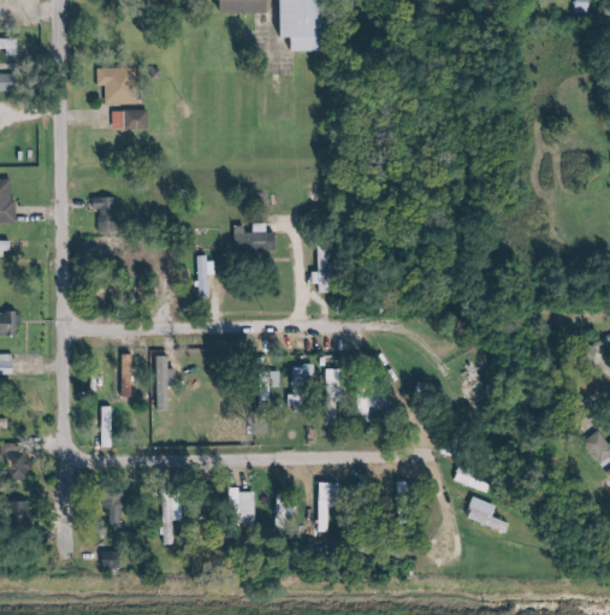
[(224,0),(224,12),(272,12),(271,0),(224,0)]
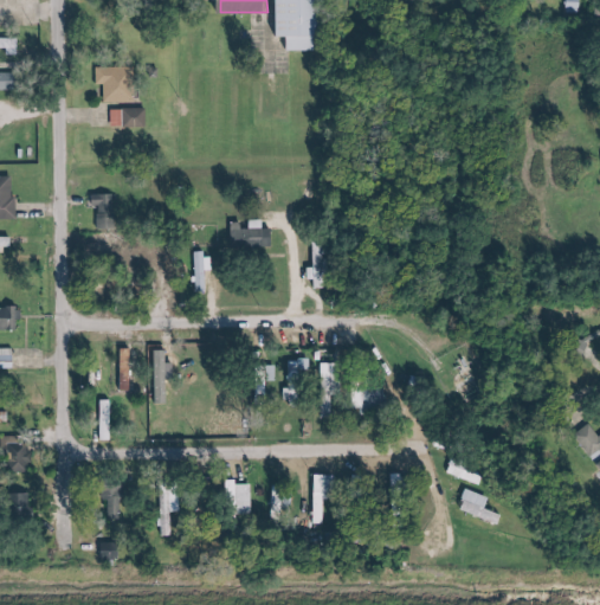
[(288,49),(323,50),(322,0),(278,0),(279,36),(288,36),(288,49)]
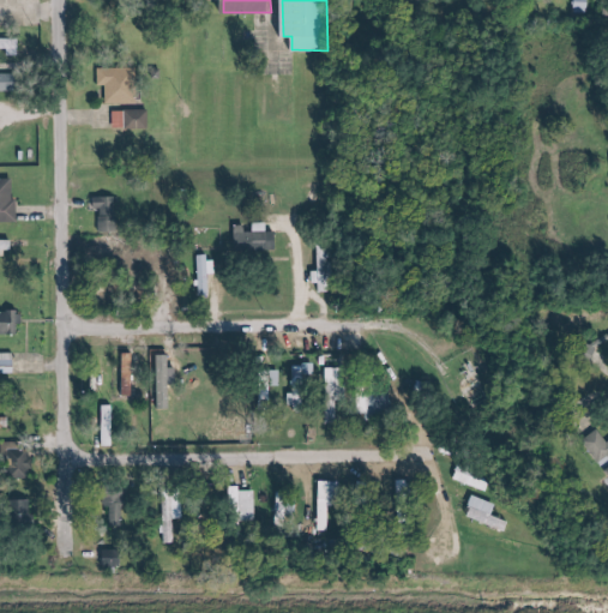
[(571,0),(571,11),(582,12),(583,0),(571,0)]
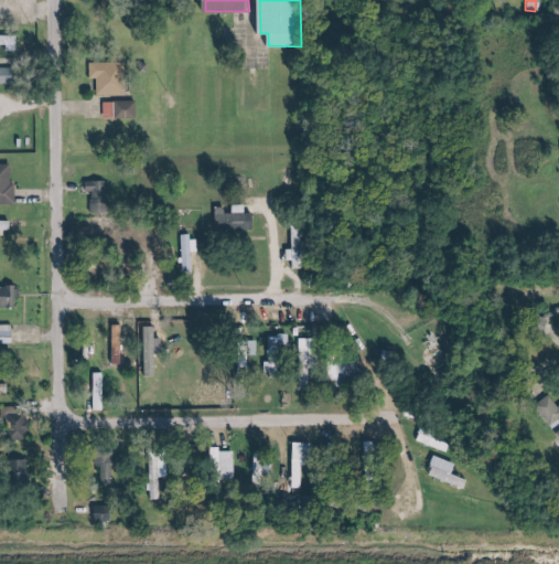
[(15,34),(0,34),(0,44),(4,44),(4,50),(17,50),(15,34)]
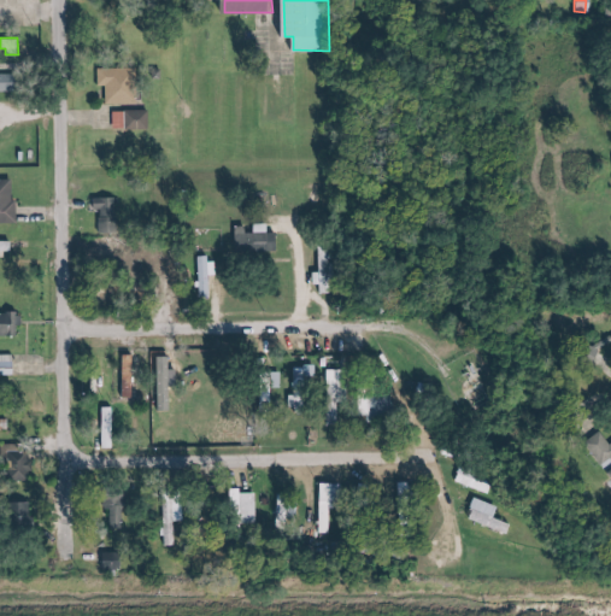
[(95,84),(104,84),(104,103),(135,103),(134,66),(95,68),(95,84)]
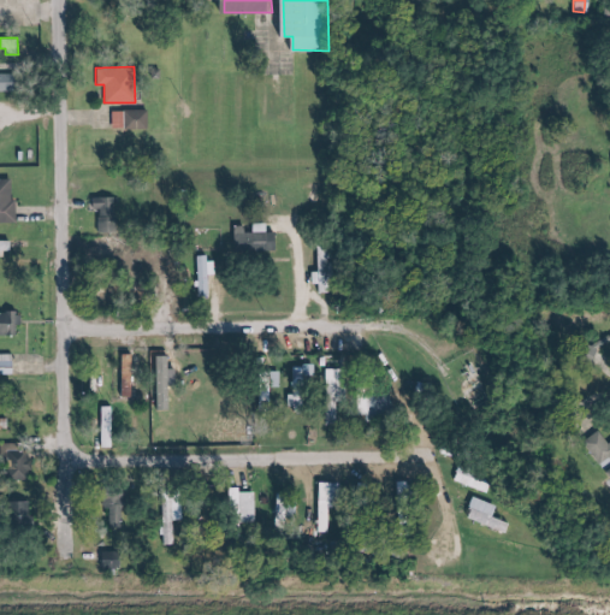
[(15,74),(0,72),(0,89),(15,90),(15,74)]
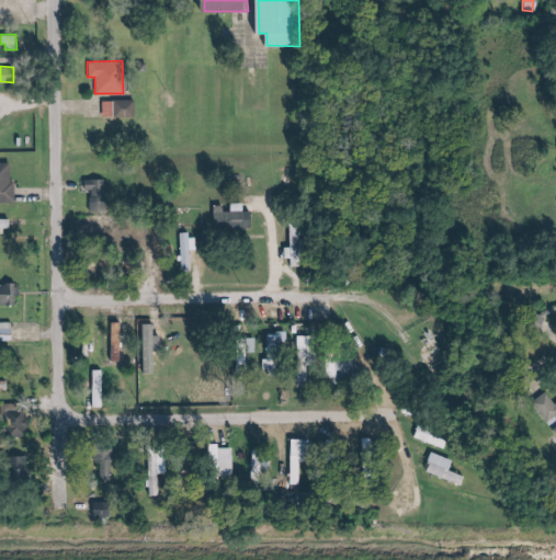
[(134,116),(134,100),(101,100),(101,117),(134,116)]
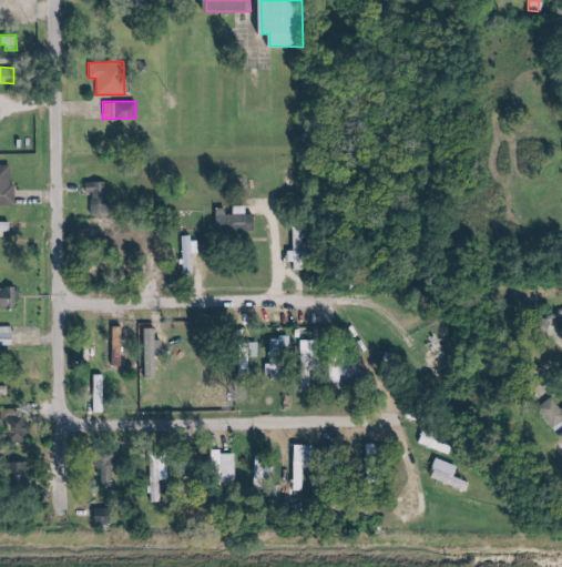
[(0,204),(12,204),(11,163),(0,163),(0,204)]
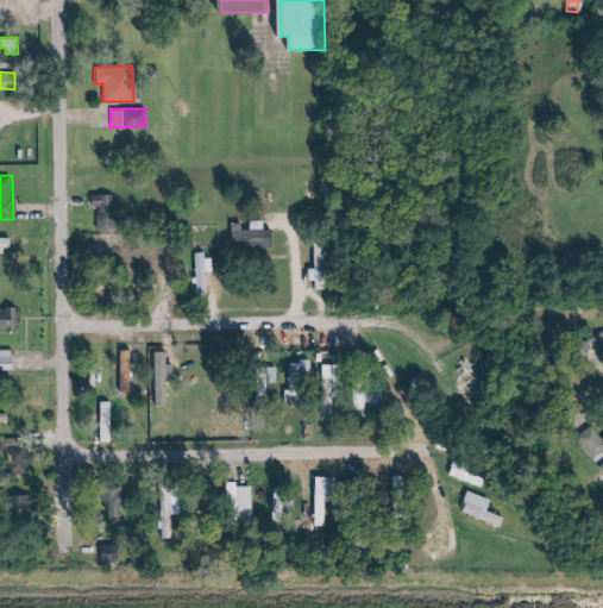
[(98,220),(112,219),(112,194),(89,194),(89,206),(98,205),(98,220)]
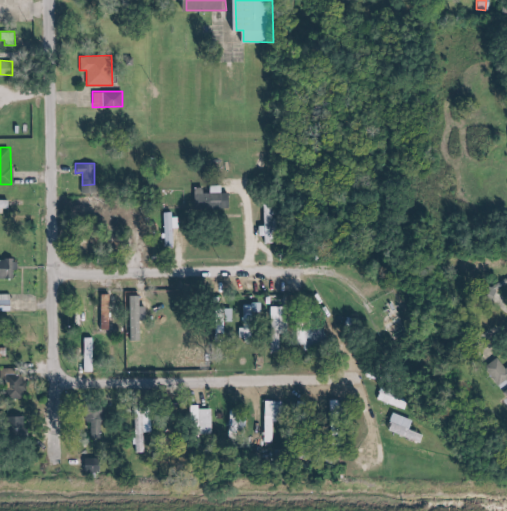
[(220,184),(210,185),(210,189),(193,190),(194,208),(227,207),(227,193),(221,193),(220,184)]
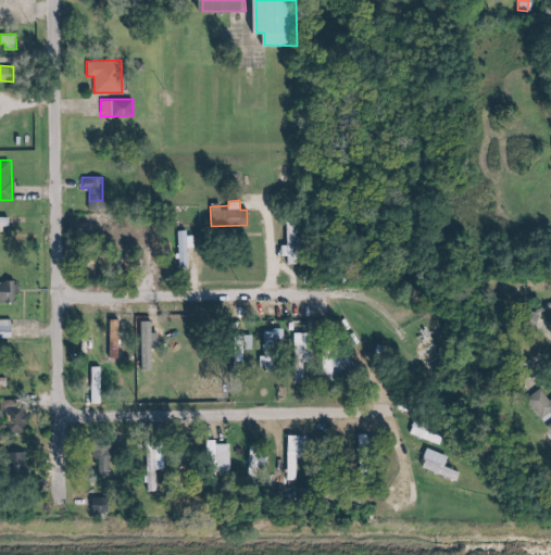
[(0,225),(9,226),(9,216),(0,215),(0,225)]
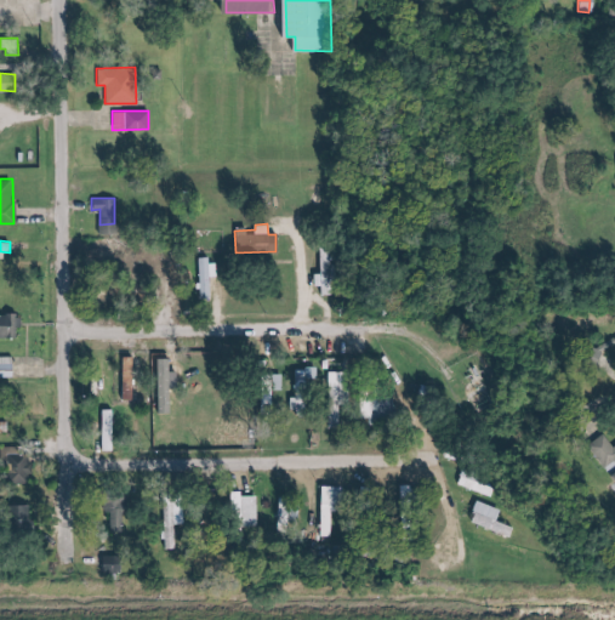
[(215,259),(198,259),(199,297),(210,297),(209,276),(216,276),(215,259)]
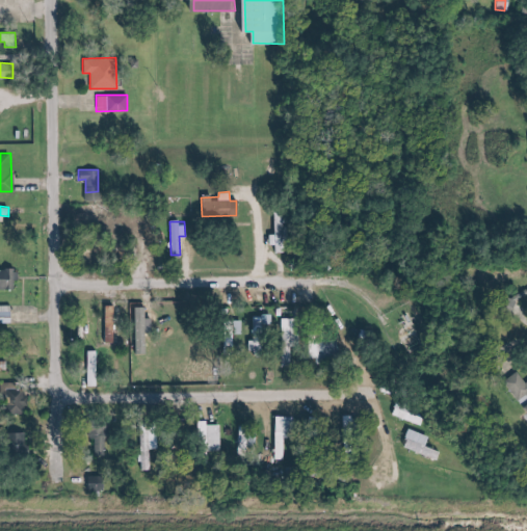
[(269,244),(277,244),(277,250),(285,250),(286,236),(270,235),(269,244)]
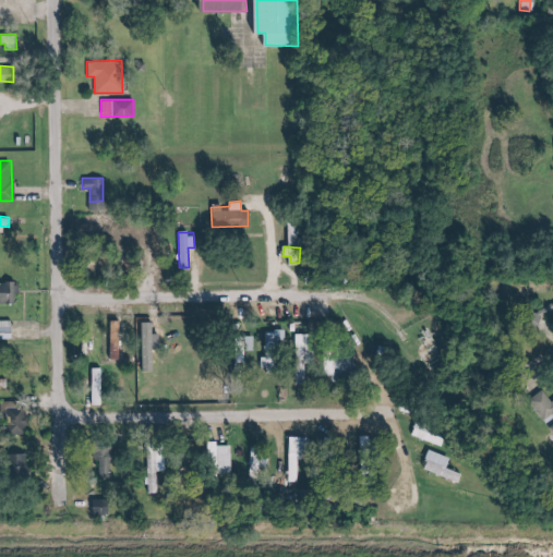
[(0,302),(14,303),(15,281),(0,281),(0,302)]
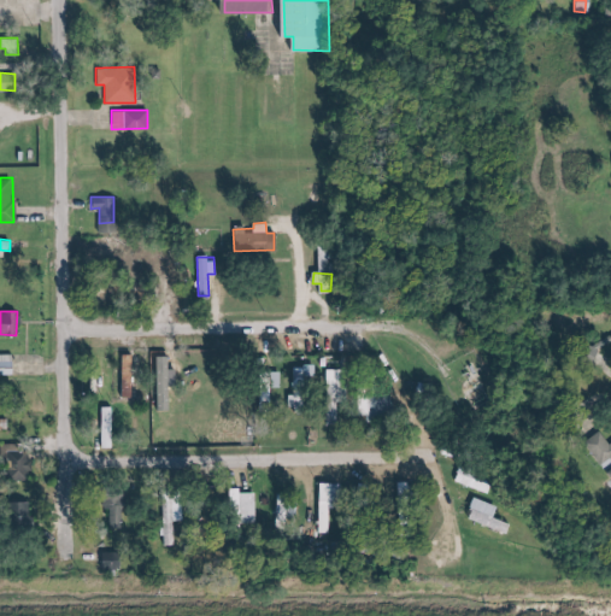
[(11,353),(0,353),(0,374),(12,374),(11,353)]
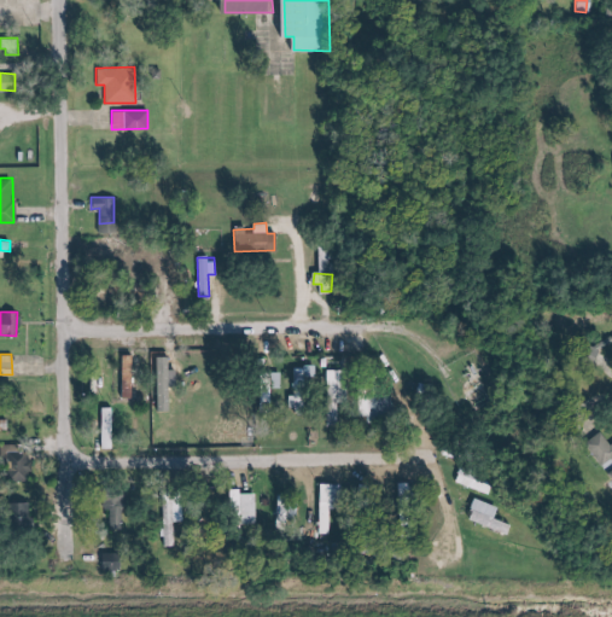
[(121,397),(132,397),(133,355),(122,354),(121,397)]
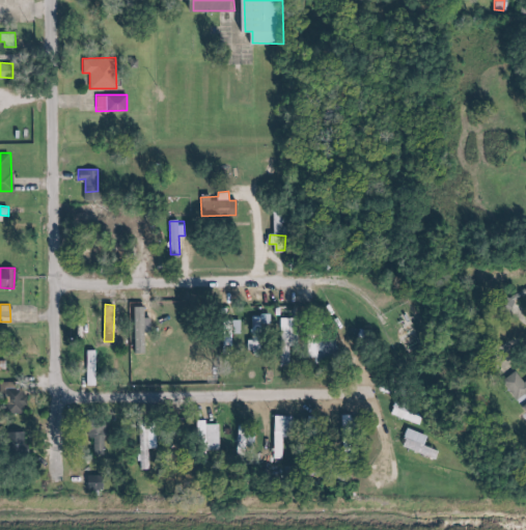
[(144,306),(132,307),(133,353),(145,353),(144,306)]
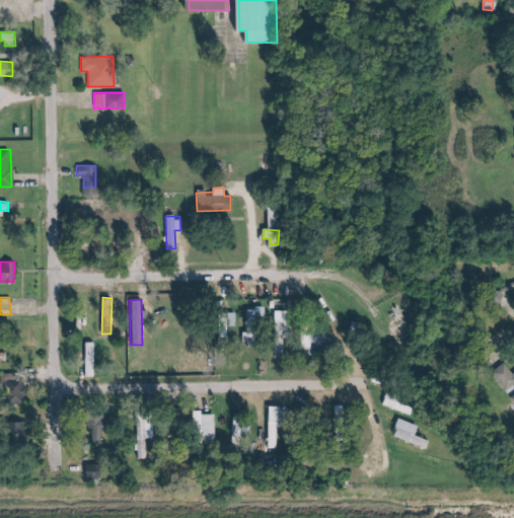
[(255,315),(265,315),(265,306),(245,307),(245,328),(243,328),(243,347),(255,347),(255,315)]
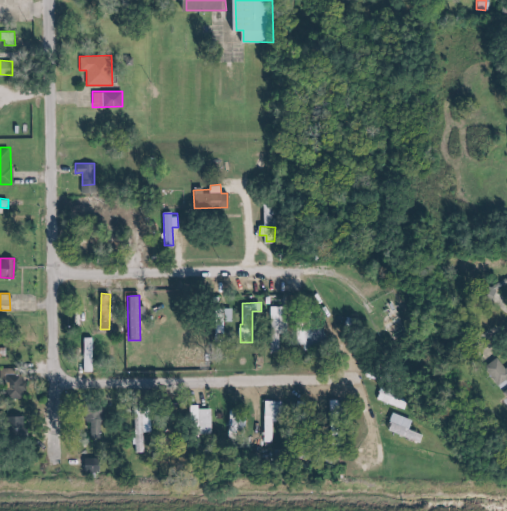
[(285,331),(284,305),(270,306),(271,331),(285,331)]
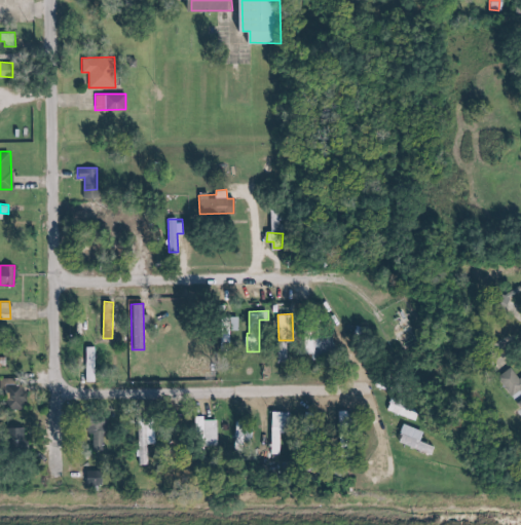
[(96,346),(86,346),(86,381),(95,381),(96,346)]
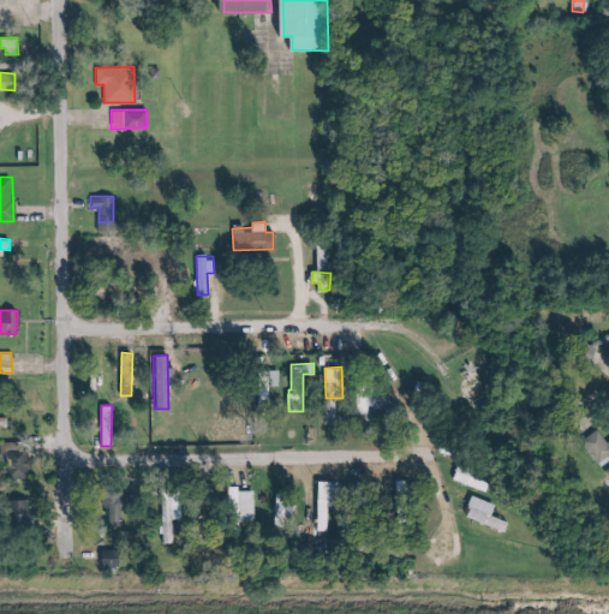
[(608,458),(608,437),(604,441),(596,428),(579,440),(595,463),(607,454),(608,458)]
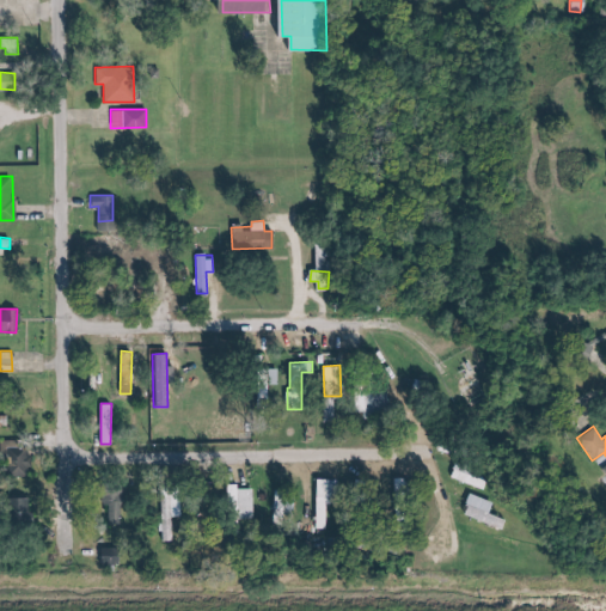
[(0,440),(6,477),(29,472),(23,437),(0,440)]
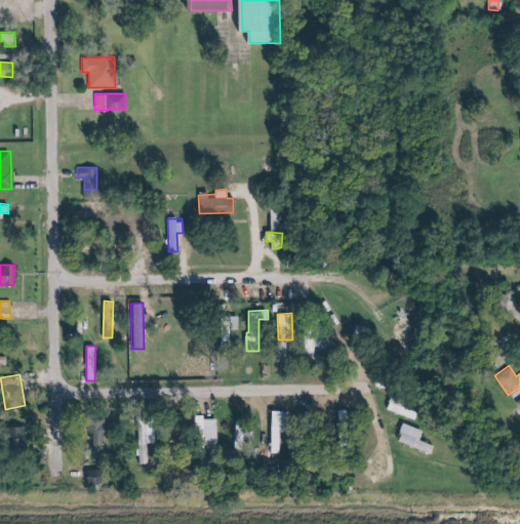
[(416,410),(388,401),(386,409),(413,418),(416,410)]
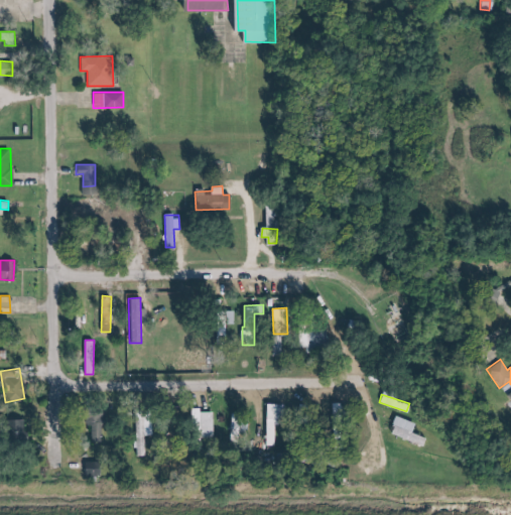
[(284,423),(284,403),(267,403),(266,444),(275,445),(276,423),(284,423)]
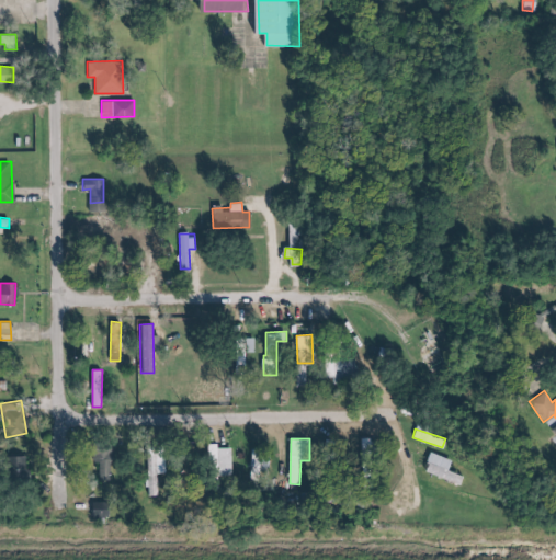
[(208,444),(208,473),(231,475),(233,447),(218,447),(218,444),(208,444)]
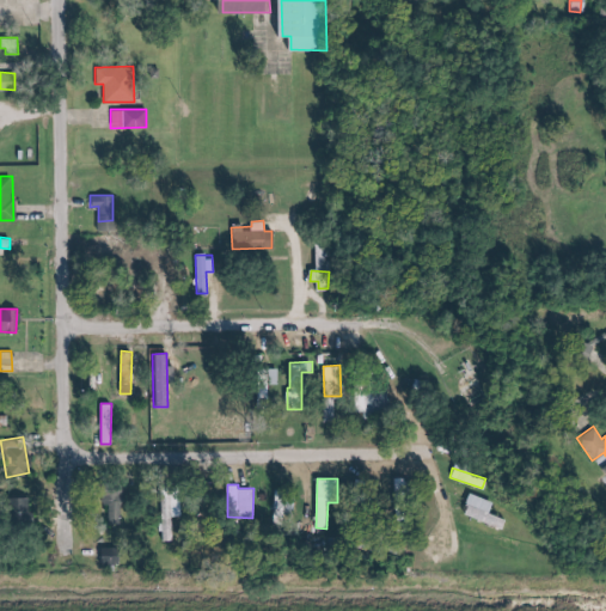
[(105,523),(117,523),(121,494),(109,492),(105,523)]
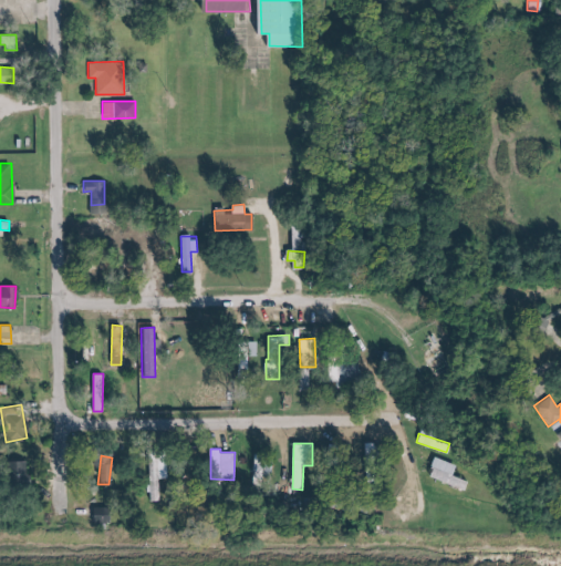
[(151,501),(159,501),(158,455),(147,455),(148,492),(151,492),(151,501)]
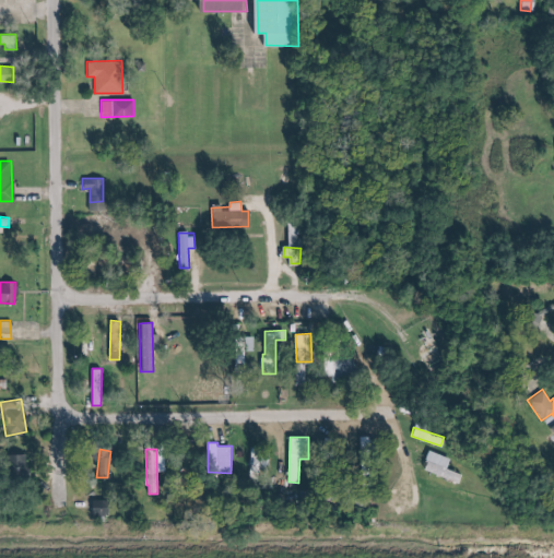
[(248,477),(259,478),(259,466),(267,466),(267,450),(250,449),(248,477)]
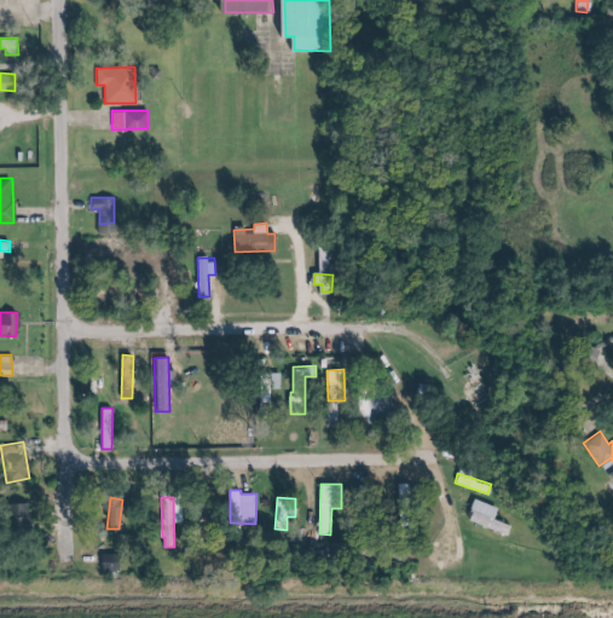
[(493,519),(497,507),(474,500),(468,521),(509,533),(512,525),(493,519)]
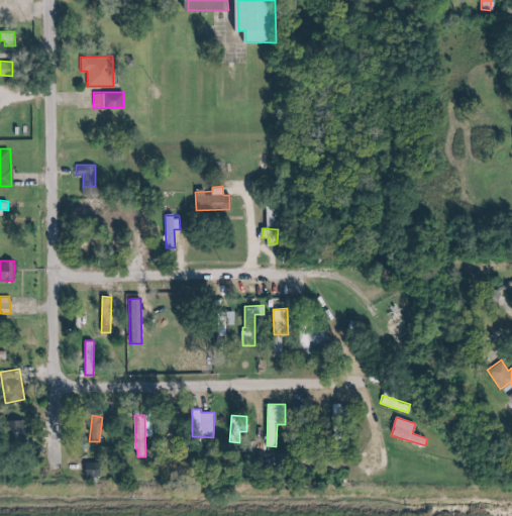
[(86,477),(101,477),(102,462),(86,461),(86,477)]
